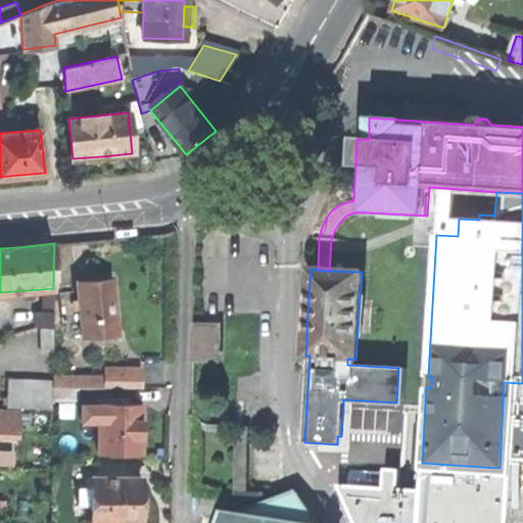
[(77,281),(81,337),(116,334),(111,278),(93,280),(77,281)]
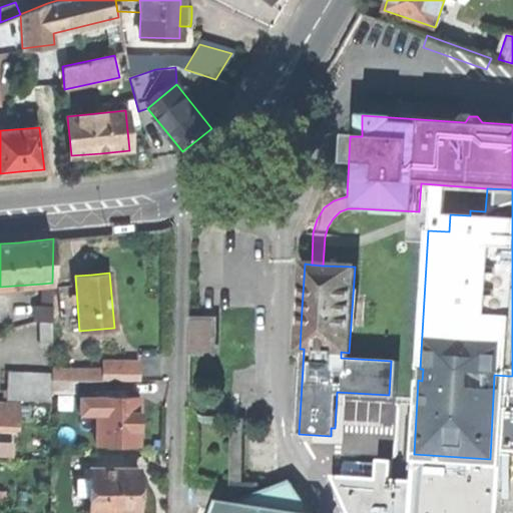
[(52,283),(42,284),(42,306),(52,306),(52,283)]
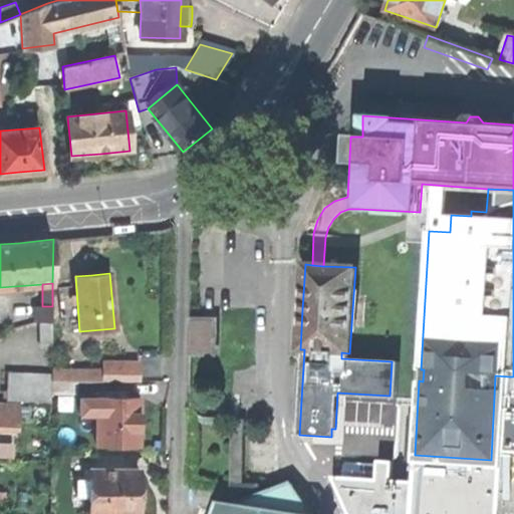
[(40,321),(52,321),(52,306),(42,306),(34,306),(34,321),(40,321)]
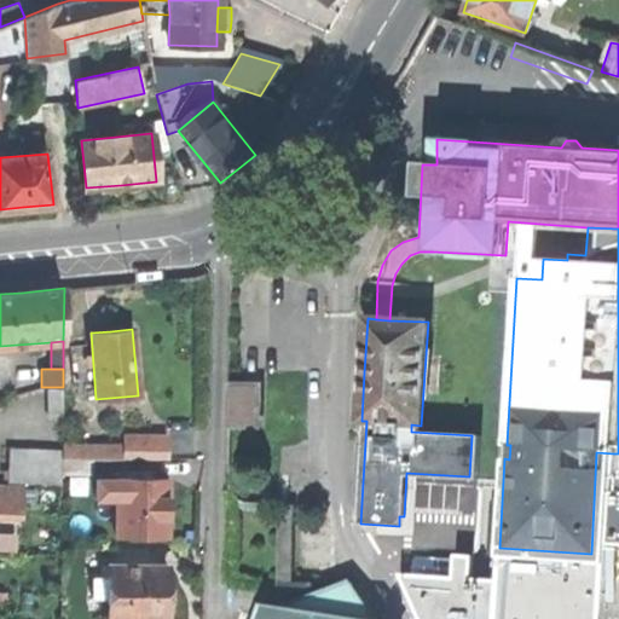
[(259,385),(231,386),(230,426),(260,427),(260,385),(259,385)]
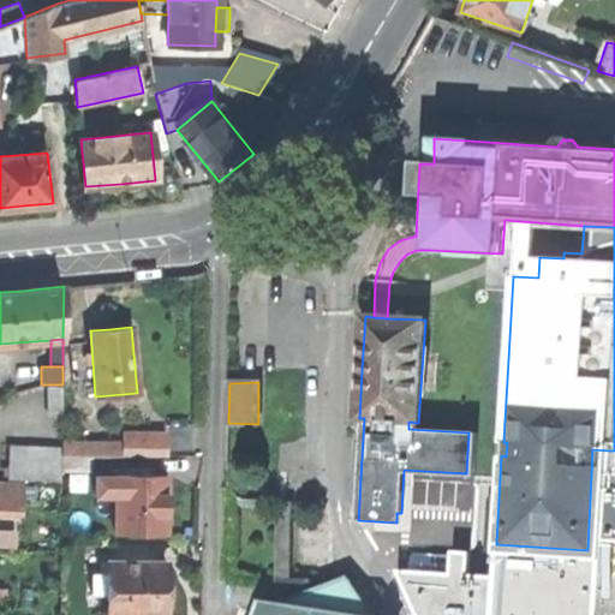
[(63,384),(48,384),(48,415),(63,415),(63,384)]
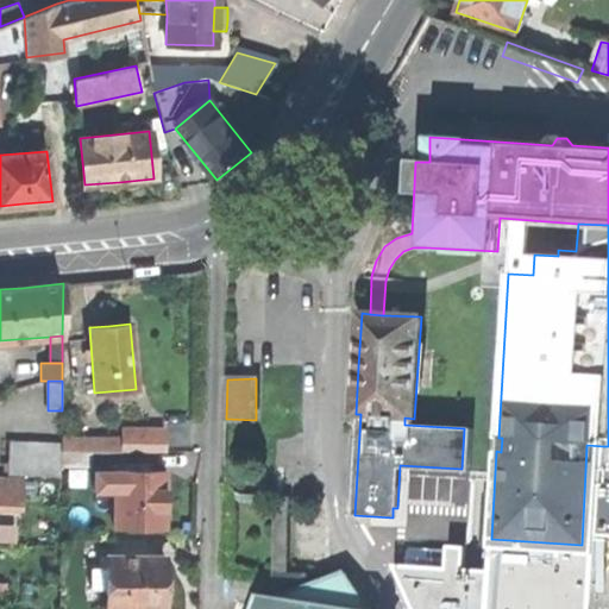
[(121,428),(121,439),(121,451),(163,452),(163,428),(121,428)]
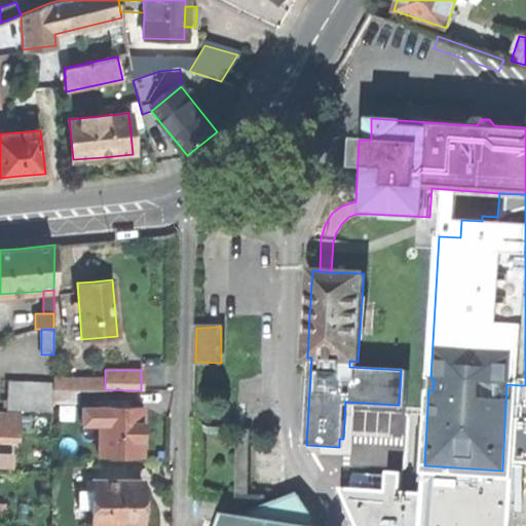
[(105,379),(90,379),(90,389),(105,389),(105,379)]
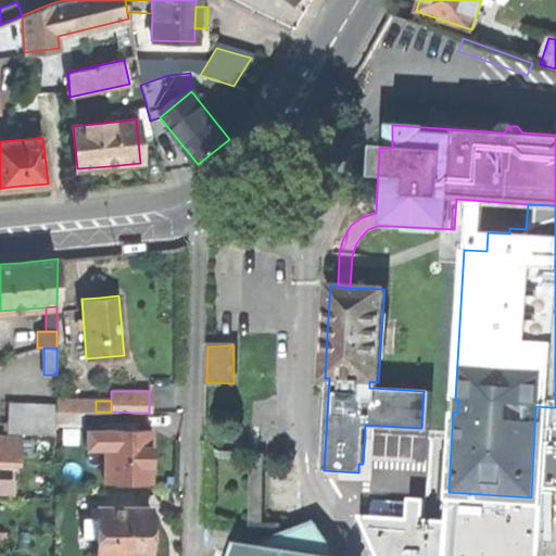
[(7,432),(54,433),(55,404),(8,403),(7,432)]
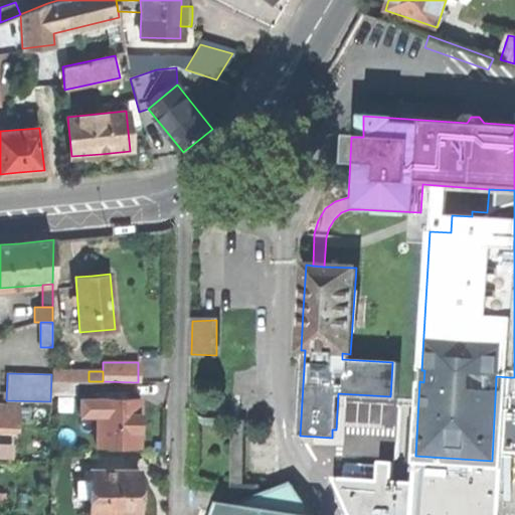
[(508,409),(510,377),(496,376),(492,461),(415,456),(415,463),(505,468),(508,409)]
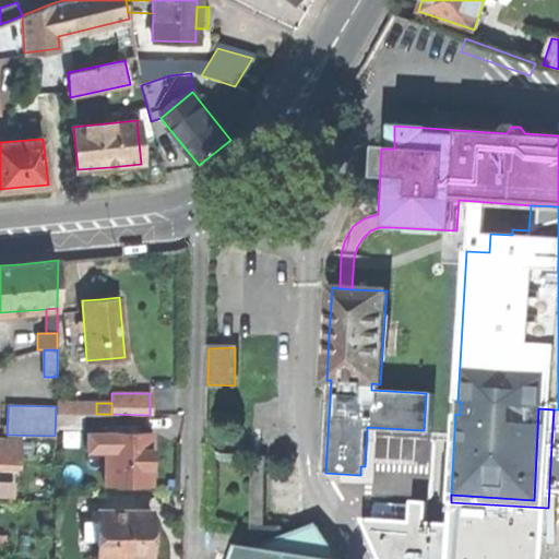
[(58,413),(57,428),(80,429),(80,414),(58,413)]
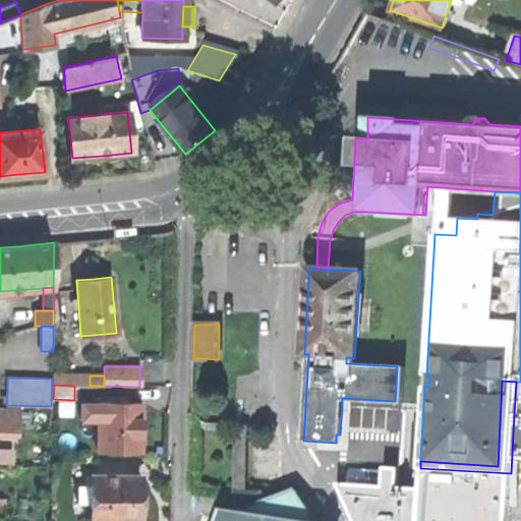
[(97,418),(97,402),(80,402),(80,418),(97,418)]
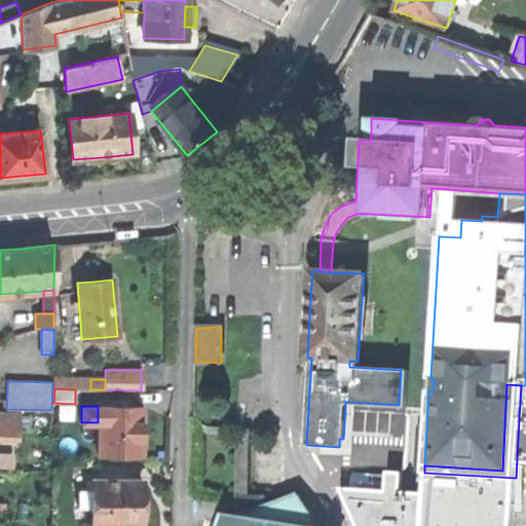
[(142,407),(121,406),(106,406),(98,406),(98,422),(97,455),(142,456),(142,431),(142,407)]
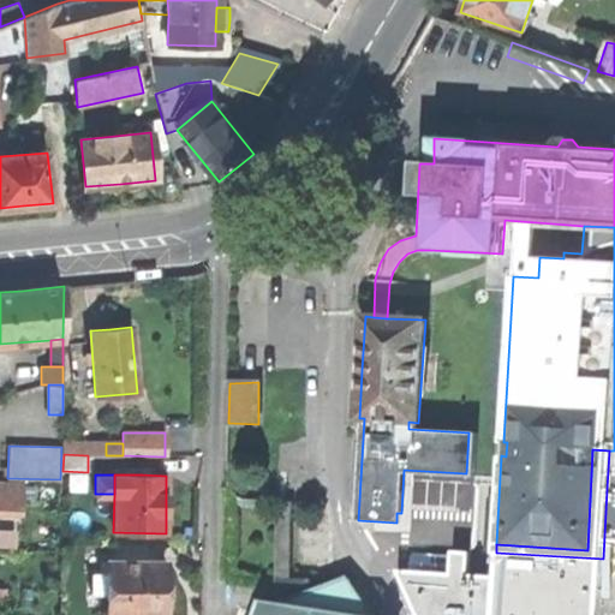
[(0,508),(21,511),(22,484),(0,483),(0,508)]
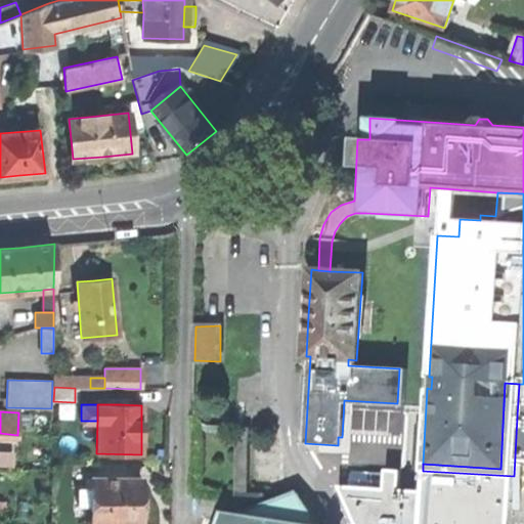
[(236,503),(241,513),(268,501),(263,492),(249,492),(251,428),(237,428),(236,503)]
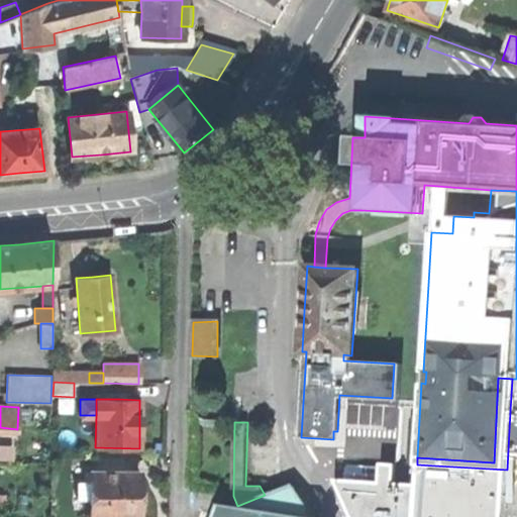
[(503,516),(507,470),(417,464),(416,484),(391,483),(392,462),(377,461),(376,482),(329,479),(346,516),(503,516)]
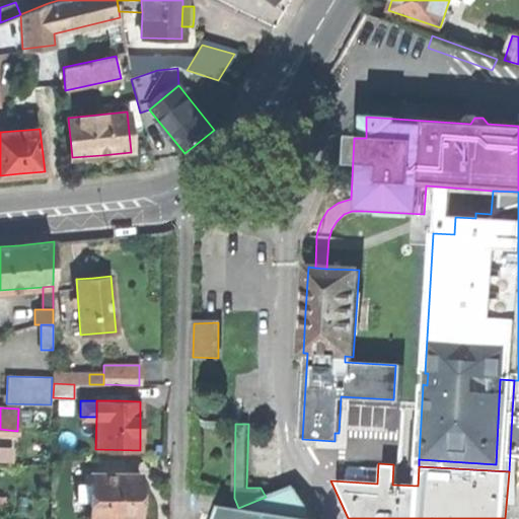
[(89,518),(130,518),(139,518),(139,496),(140,474),(90,474),(90,482),(90,501),(89,518)]
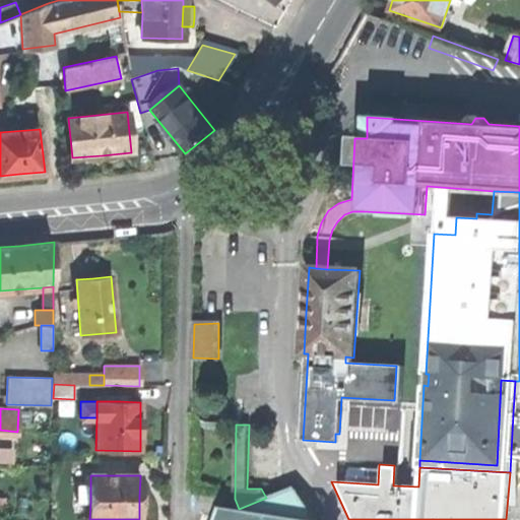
[(90,502),(90,482),(77,482),(77,502),(90,502)]
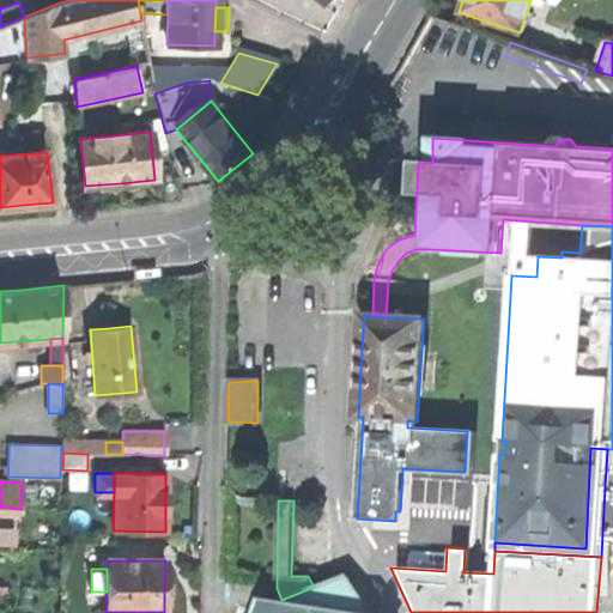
[(374,612),(345,575),(314,587),(281,600),(275,601),(262,599),(256,612),(374,612)]
